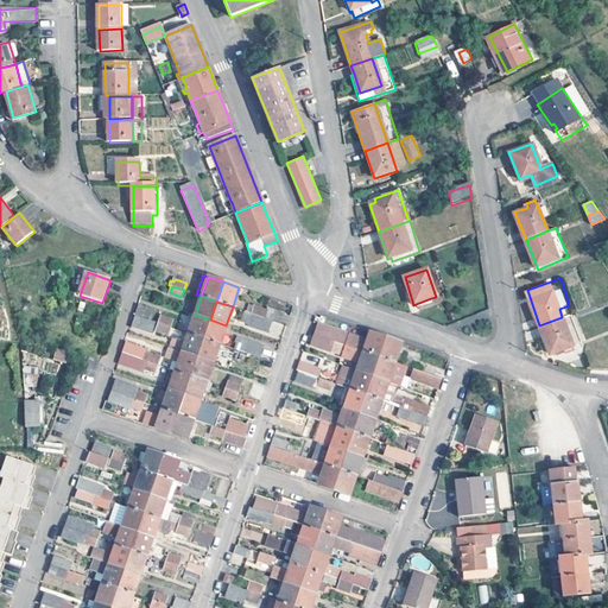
[(139,304),(135,315),(149,320),(152,309),(139,304)]
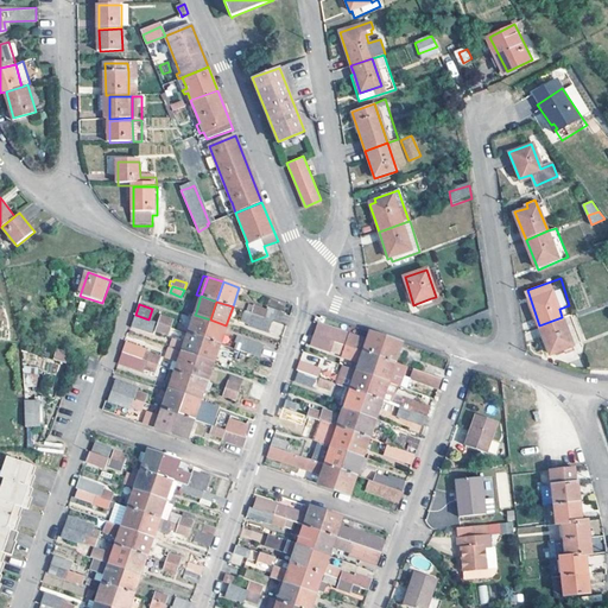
[(246,311),(265,317),(265,316),(280,322),(283,314),(267,308),(266,311),(247,304),(246,311)]
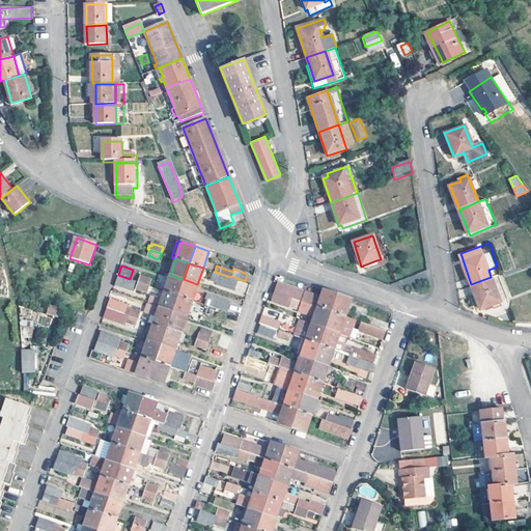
[(500,274),(497,267),(488,270),(491,277),(500,274)]
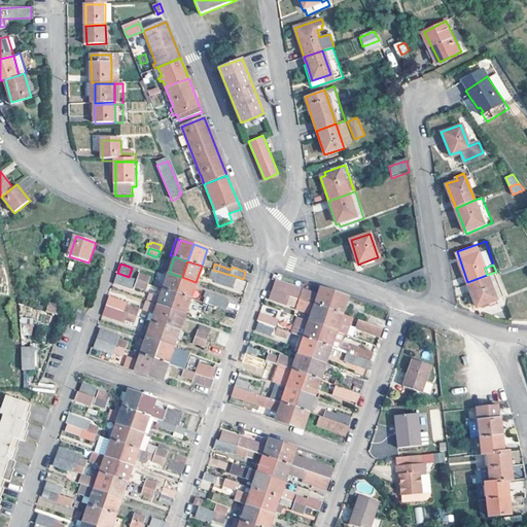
[(230,275),(213,270),(210,279),(215,281),(215,283),(232,288),(236,278),(230,275)]
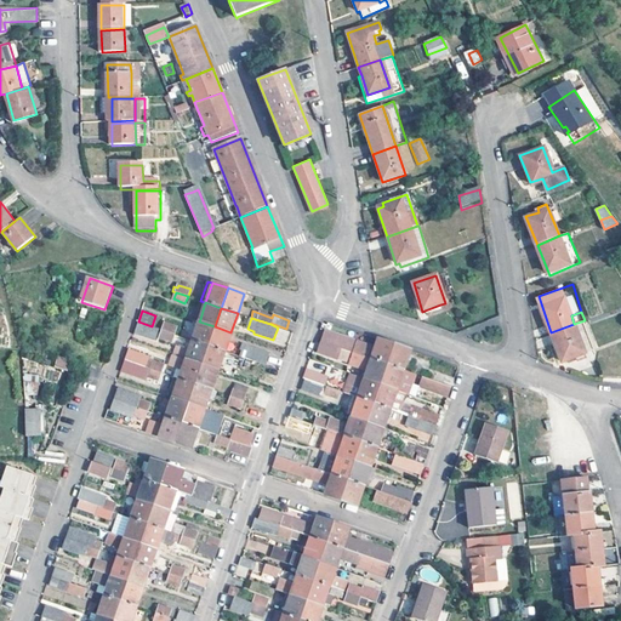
[(152,326),(138,322),(135,334),(154,341),(159,329),(152,326)]
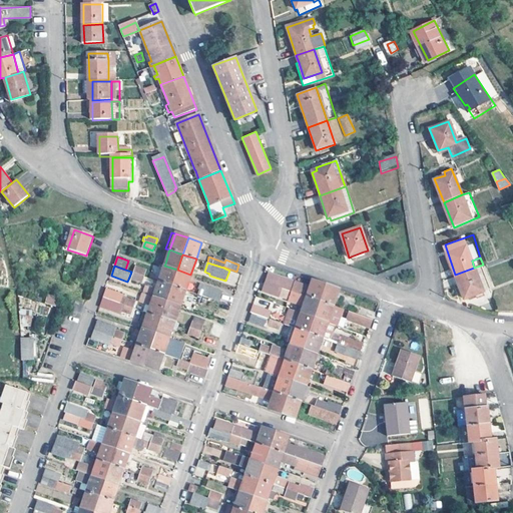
[(171,286),(177,270),(164,266),(158,282),(171,286)]
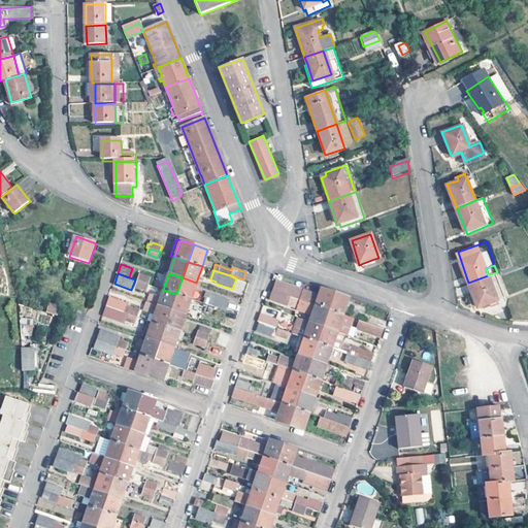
[(138,281),(147,285),(151,277),(140,274),(138,281)]
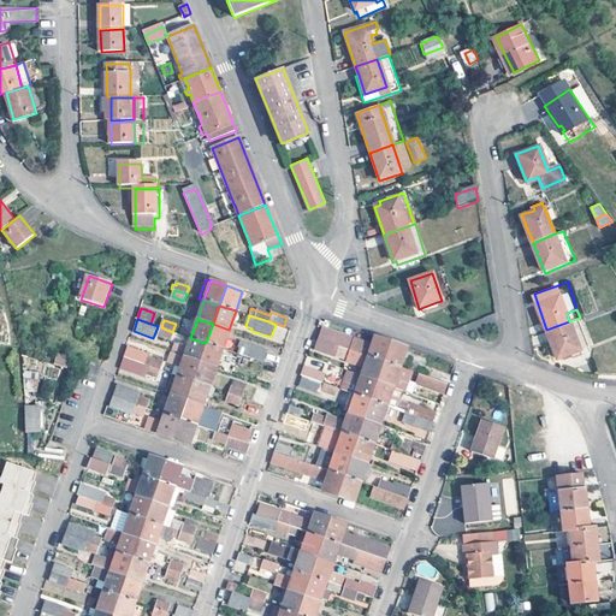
[(569,321),(546,330),(556,359),(580,350),(569,321)]
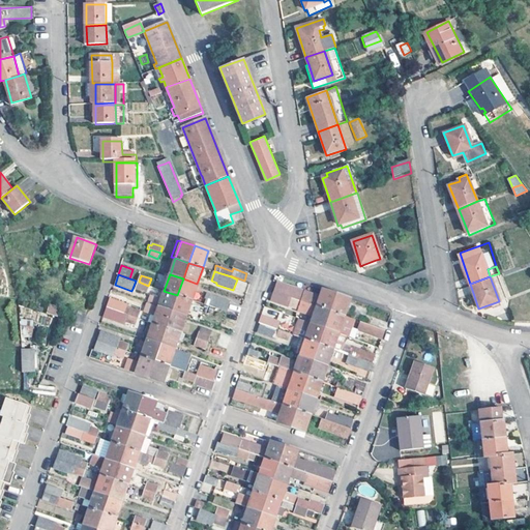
[(197,284),(183,278),(177,295),(192,300),(197,284)]
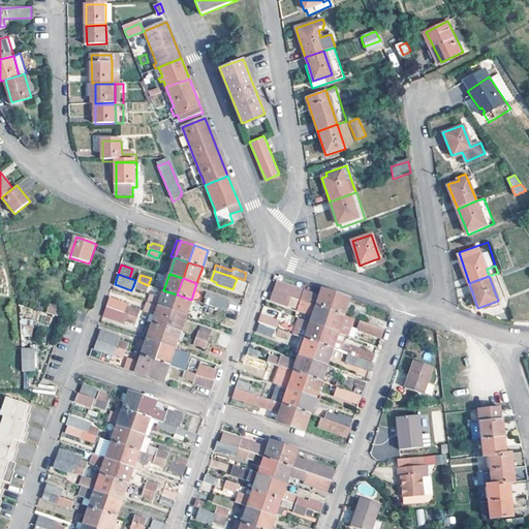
[(146,291),(148,285),(138,281),(136,287),(146,291)]
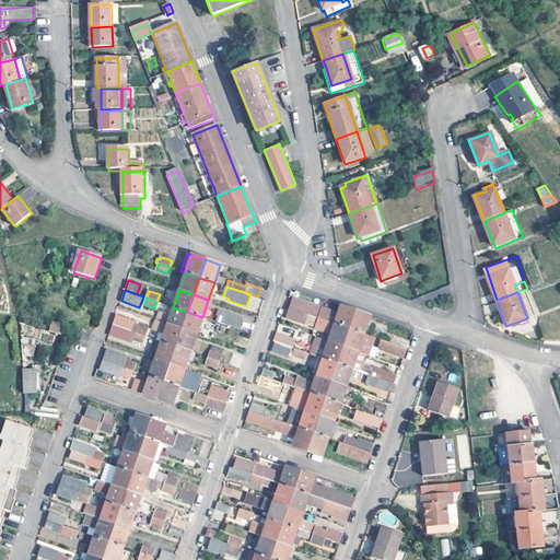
[(292,299),(289,308),(318,318),(321,312),(310,308),(311,304),(292,299)]
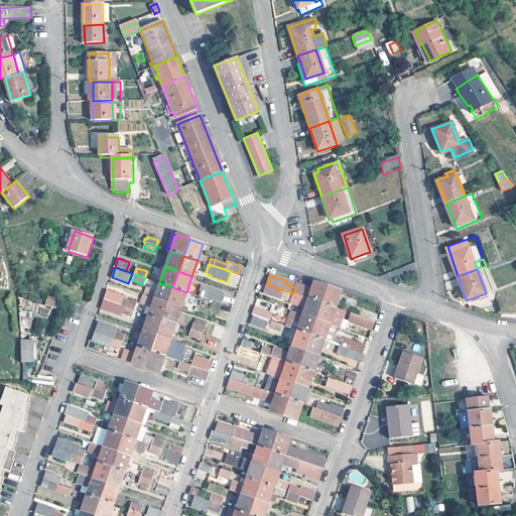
[(321,303),(327,286),(313,282),(310,289),(296,284),(295,287),(293,293),(321,303)]
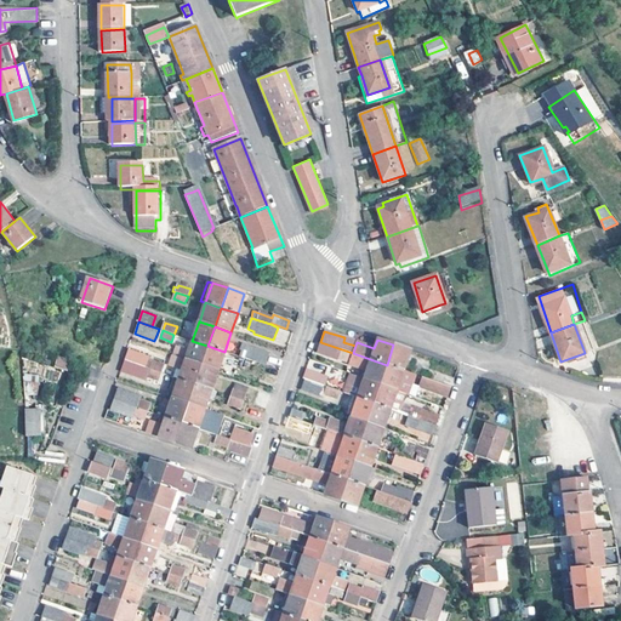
[(175,345),(171,355),(201,365),(208,346),(192,341),(189,349),(175,345)]
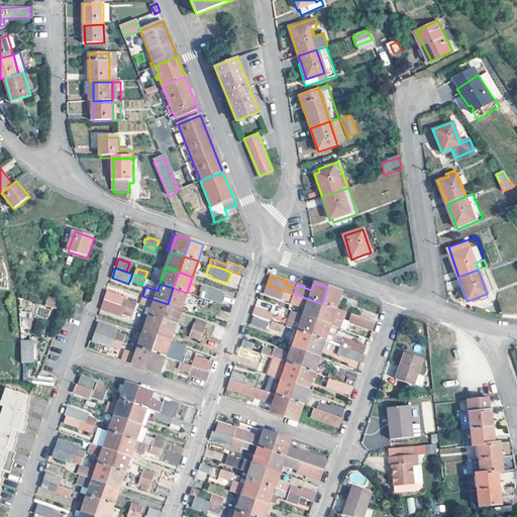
[(294,294),(267,285),(264,294),(282,300),(283,299),(289,301),(289,303),(305,309),(303,315),(316,320),(322,304),(294,294)]
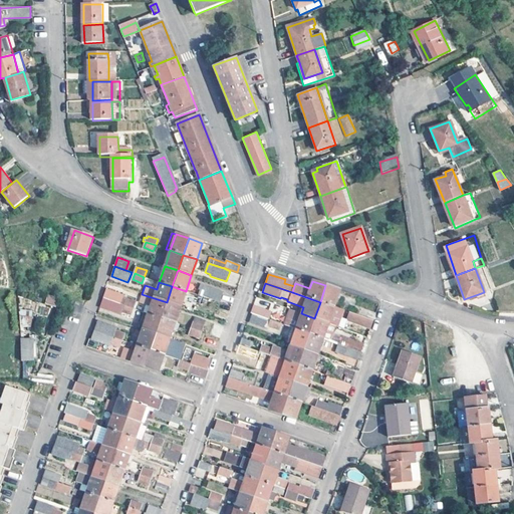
[(198,295),(212,300),(219,303),(222,292),(200,284),(197,295),(198,295)]
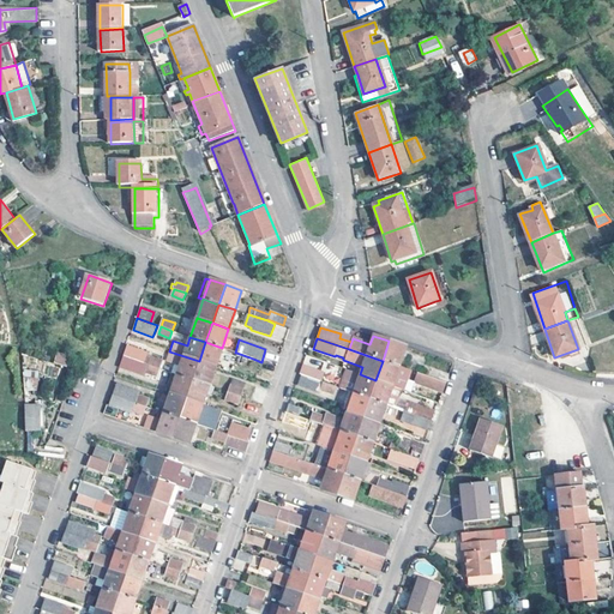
[(383,361),(398,366),(405,347),(389,341),(383,361)]
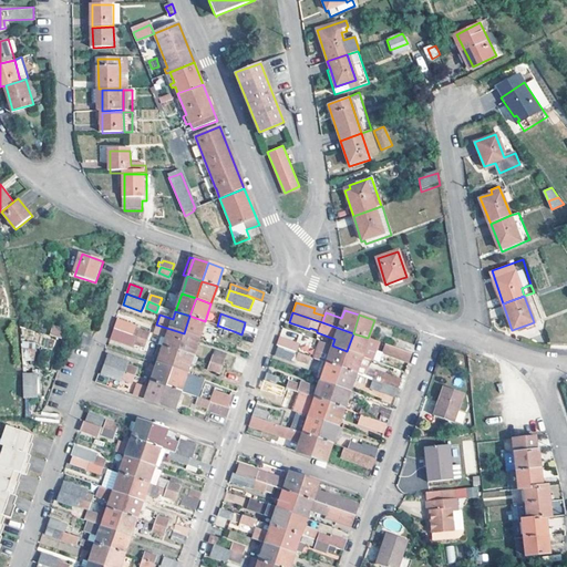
[(184,333),(198,339),(205,321),(189,316),(184,333)]
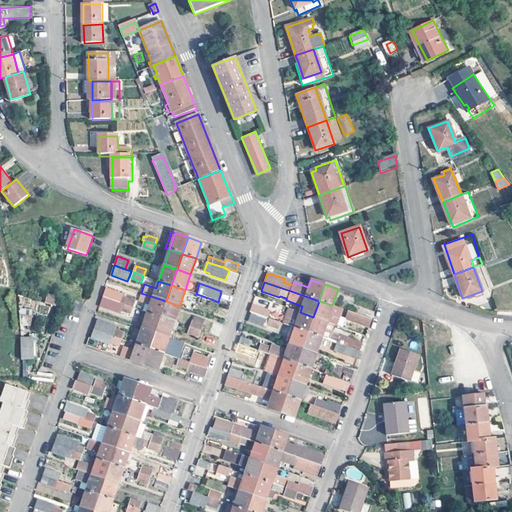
[(103,297),(121,303),(124,294),(107,287),(103,297)]
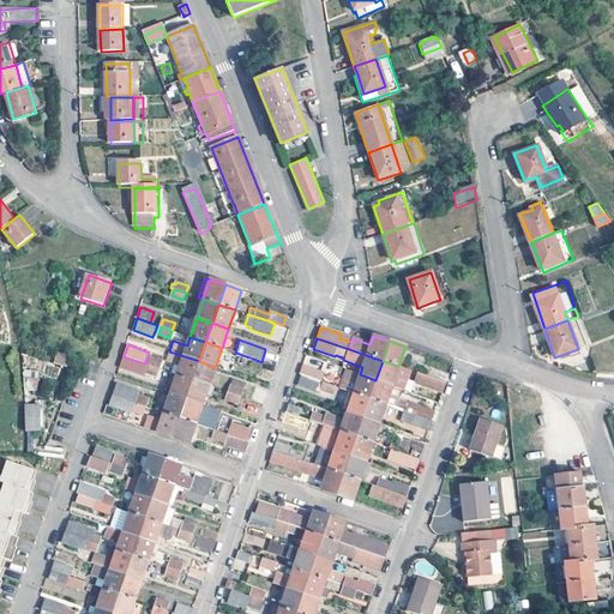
[(173,373),(178,374),(193,379),(199,361),(169,351),(166,362),(175,366),(173,373)]
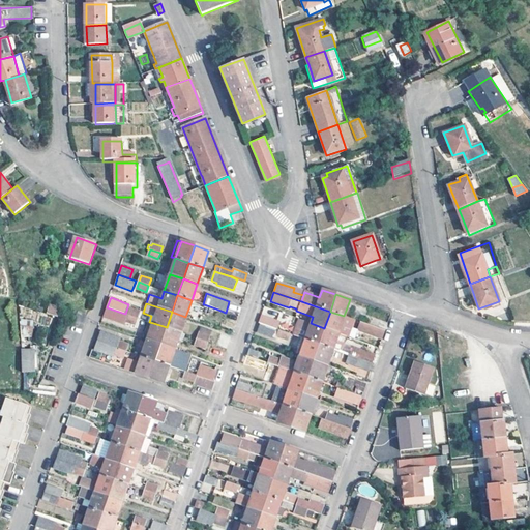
[(61,308),(50,304),(48,313),(58,317),(59,317),(61,308)]
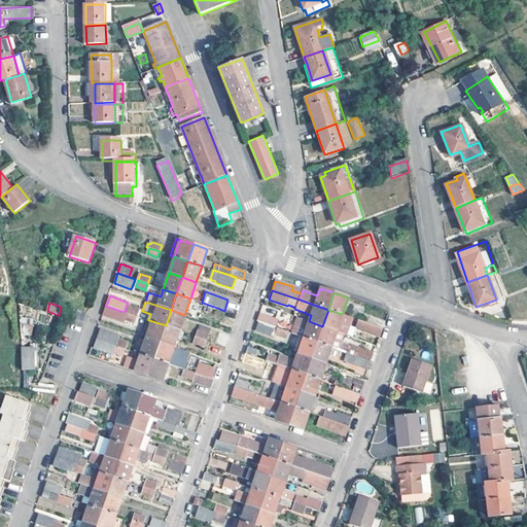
[(215,314),(217,308),(203,303),(202,305),(207,307),(206,311),(215,314)]
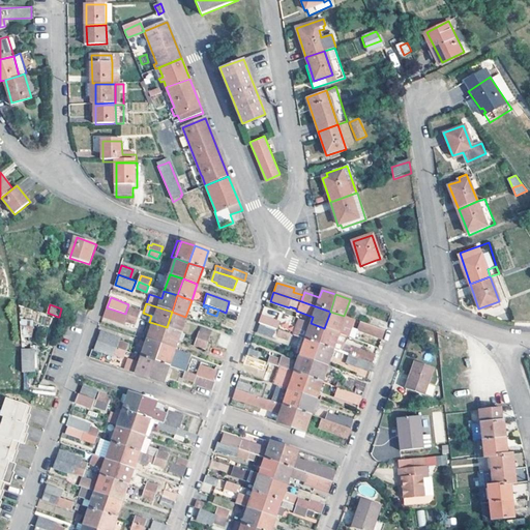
[(125,314),(107,307),(104,318),(124,325),(125,321),(135,324),(138,318),(127,314),(125,314)]
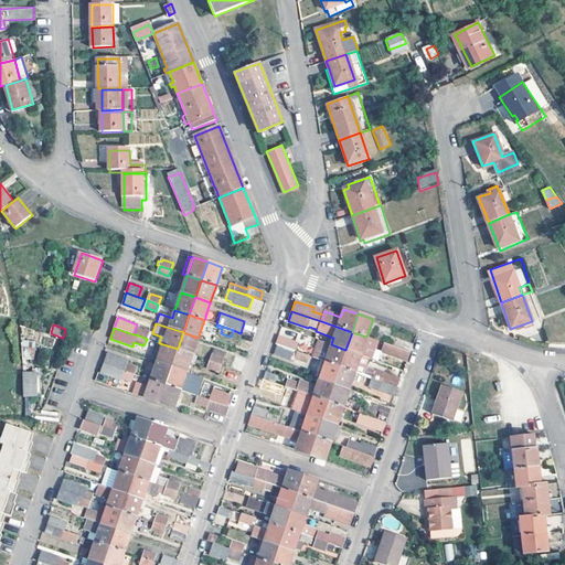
[(138,328),(136,334),(147,339),(149,332),(138,328)]
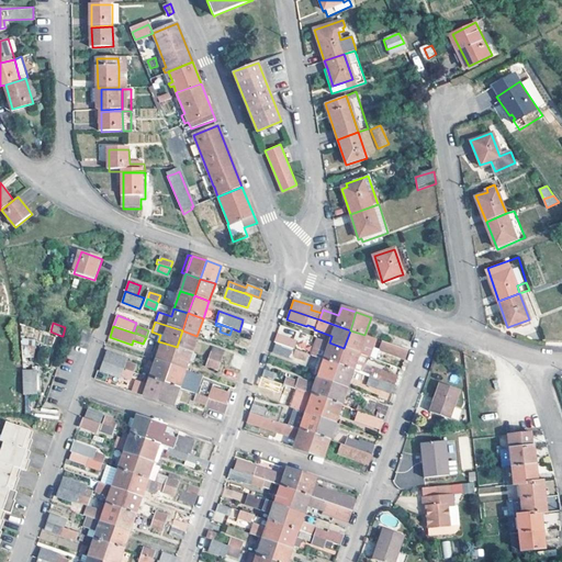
[(92,334),(79,328),(75,340),(88,345),(92,334)]
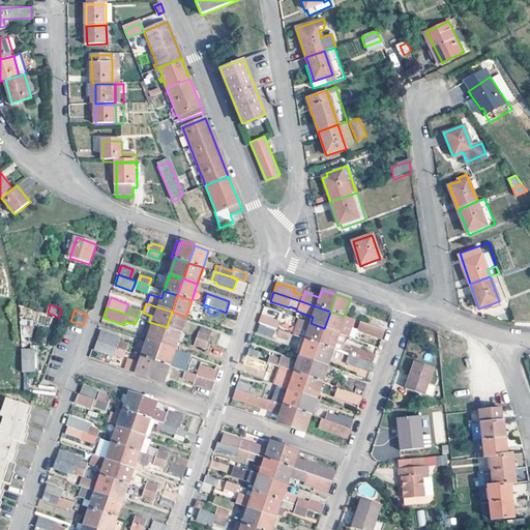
[(180,332),(185,317),(172,312),(167,327),(180,332)]
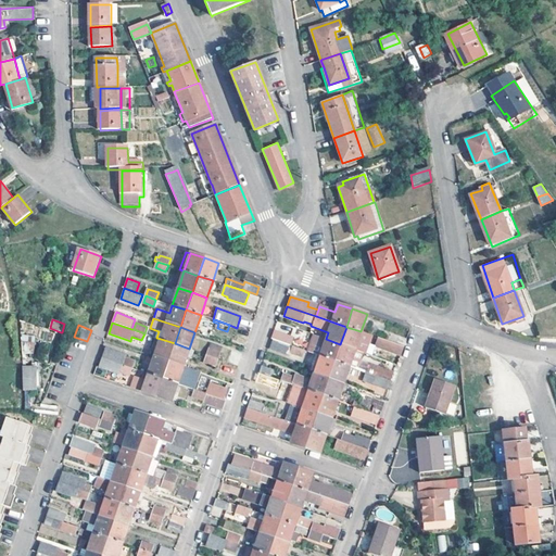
[(361,331),(346,327),(340,344),(362,352),(366,353),(371,336),(361,331)]
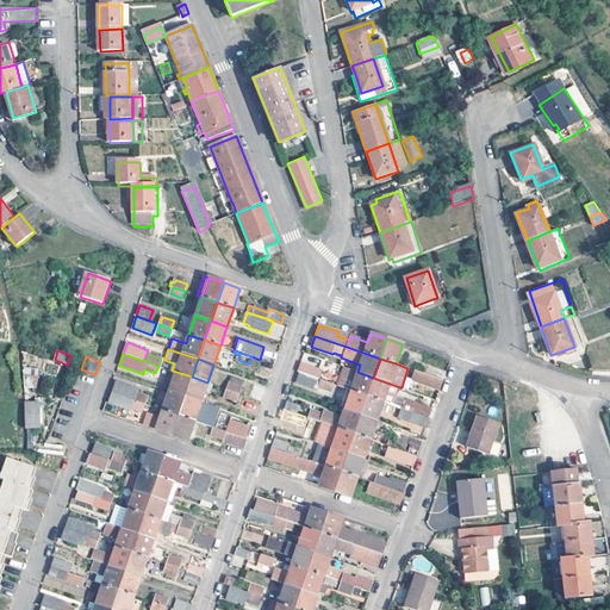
[(300,373),(315,378),(318,368),(300,362),(297,372),(300,373)]
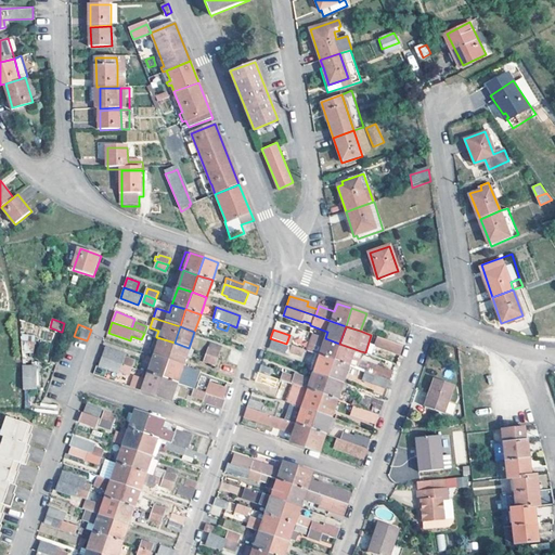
[(308,351),(320,356),(334,360),(339,344),(325,338),(313,334),(308,351)]
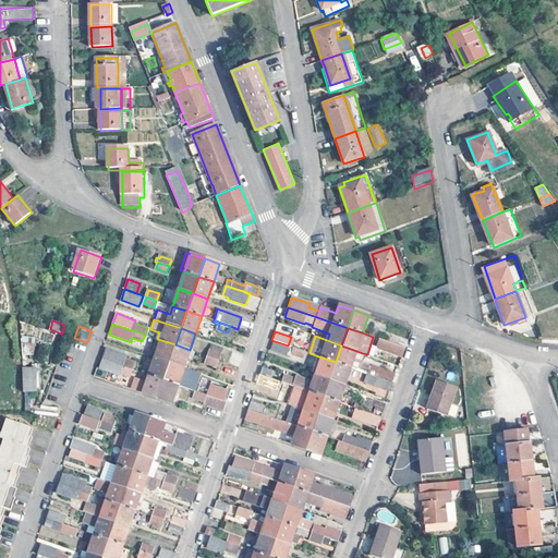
[(33,340),(20,339),(20,350),(31,350),(33,340)]
